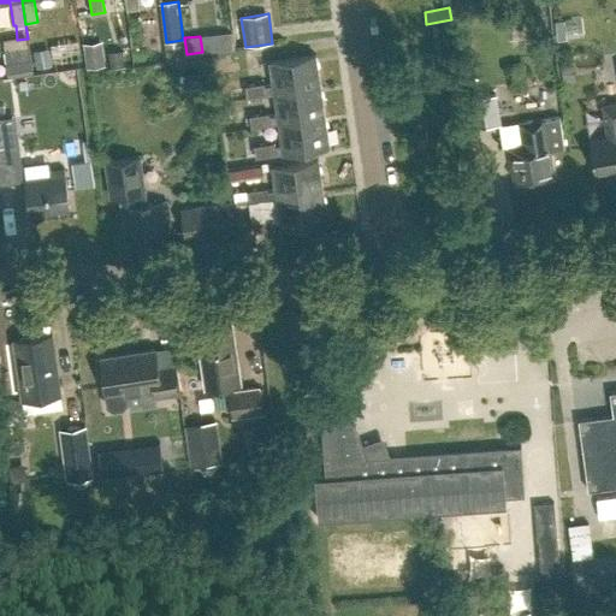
[(102,42),(83,45),(87,67),(106,65),(102,42)]
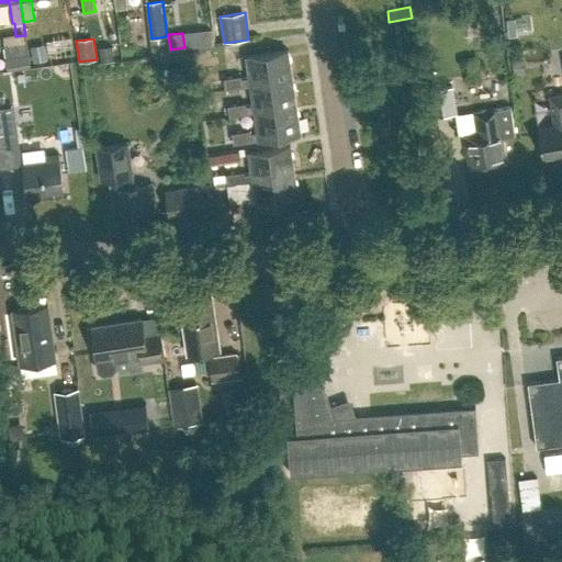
[(32,47),(35,62),(45,59),(43,45),(32,47)]
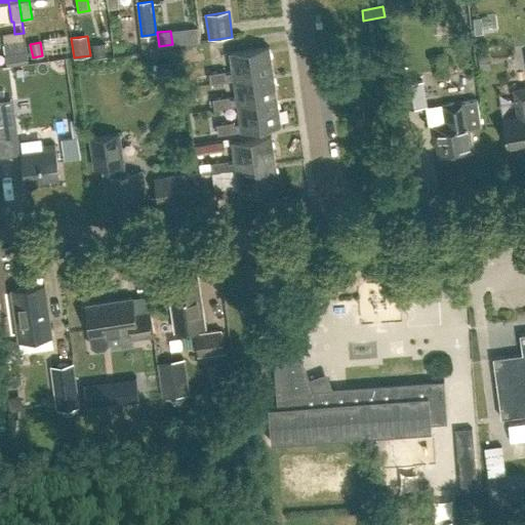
[(92,46),(94,57),(105,56),(104,44),(92,46)]
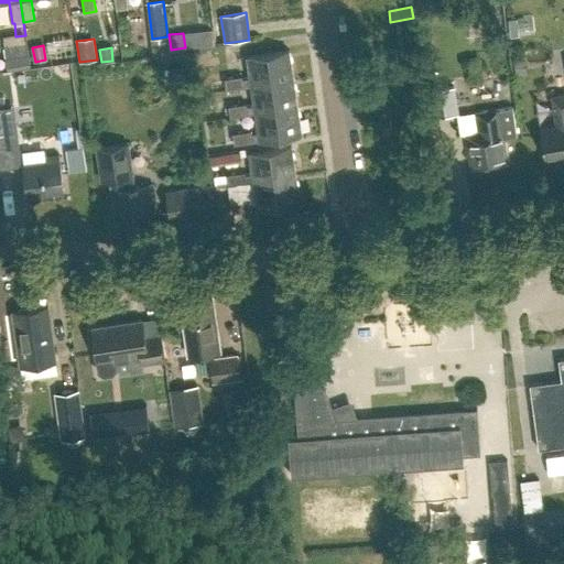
[(208,55),(199,57),(202,72),(223,67),(219,51),(207,53),(208,55)]
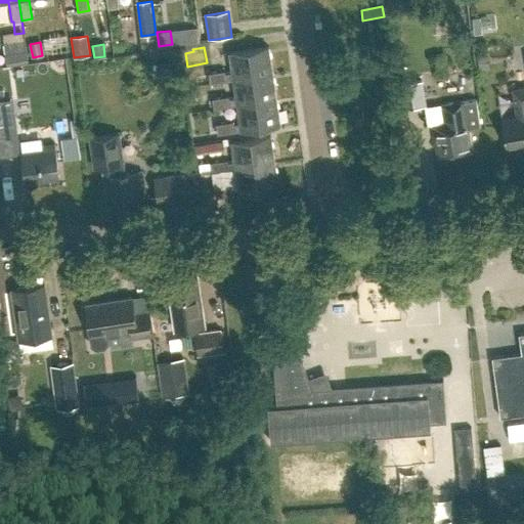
[(232,80),(272,74),(268,47),(229,53),(232,73),(225,74),(225,72),(209,74),(210,83),(232,79),(232,80)]
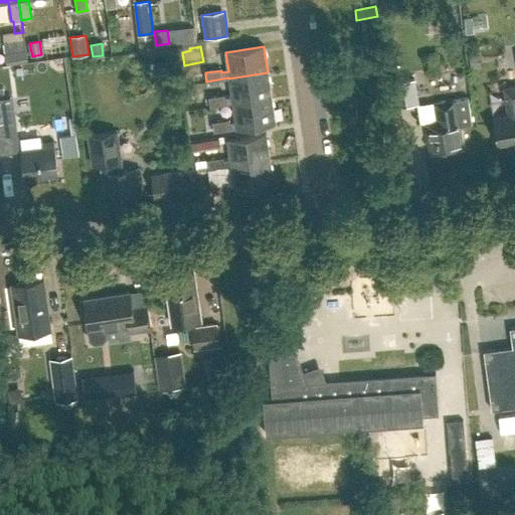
[(26,50),(7,53),(8,63),(28,60),(26,50)]
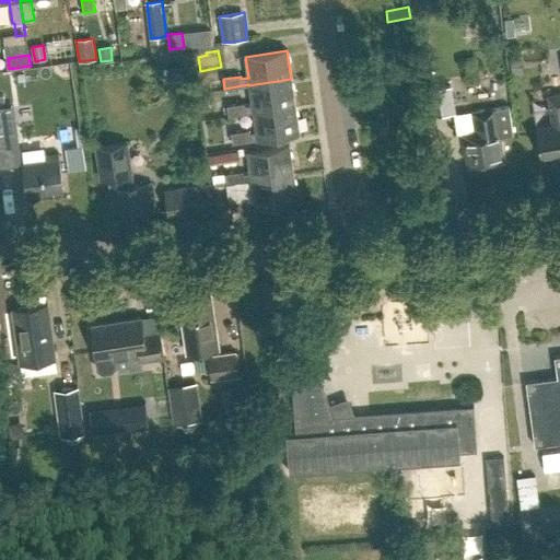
[(229,116),(254,112),(295,106),(291,79),(248,85),(252,104),(245,106),(244,103),(228,106),(229,116)]
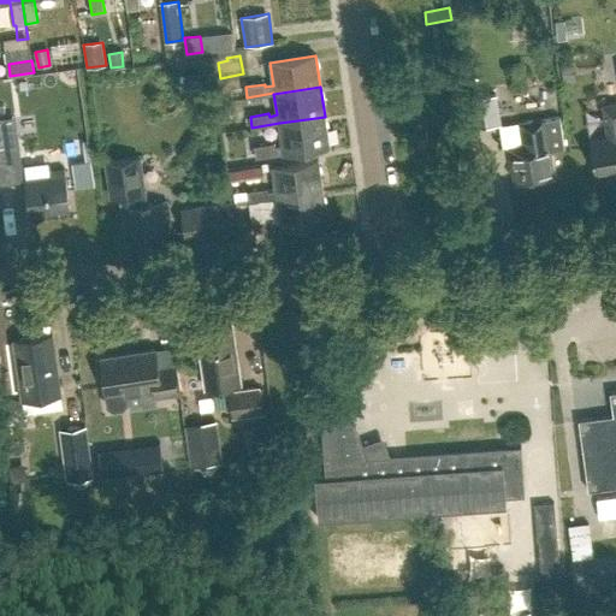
[(469,128),(499,124),(496,94),(466,99),(469,128)]
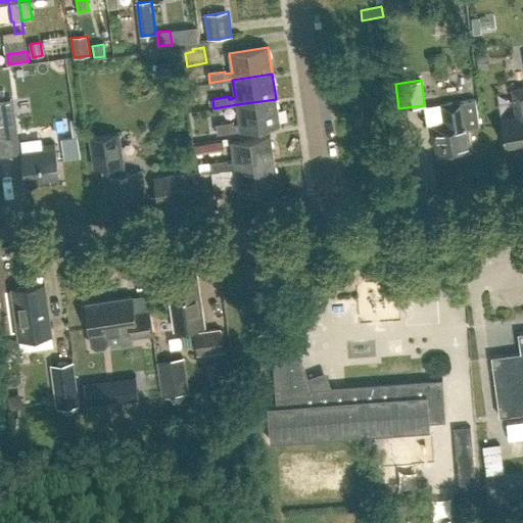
[(522,87),(512,90),(516,116),(501,119),(505,146),(522,143),(522,87)]
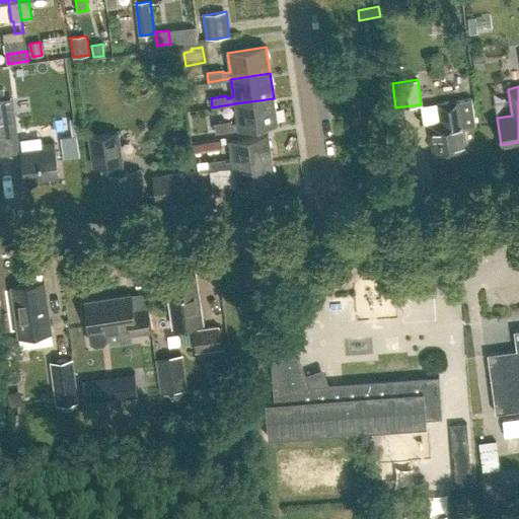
[(274,98),(235,103),(237,123),(230,124),(230,121),(215,123),(216,133),(238,129),(238,130),(278,124),(274,98)]
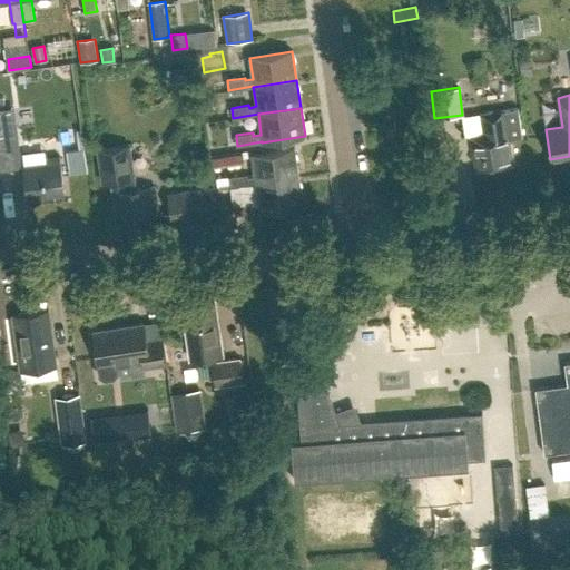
[(471,137),(475,172),(513,166),(509,138),(522,137),(519,108),(479,114),(479,117),(463,119),(465,137),(471,137)]
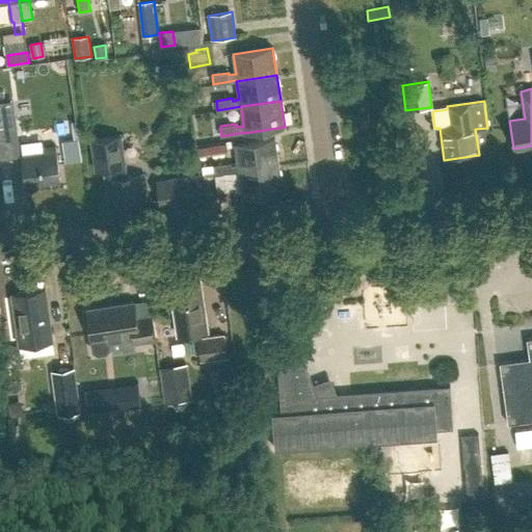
[(0,103),(0,137),(14,136),(9,102),(0,103)]
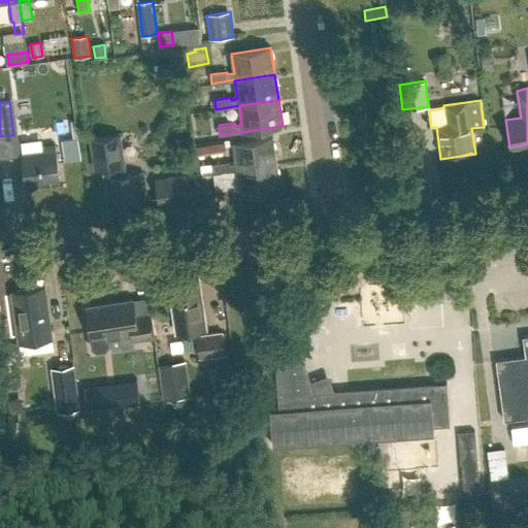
[(68,140),(84,139),(83,118),(67,118),(68,140)]
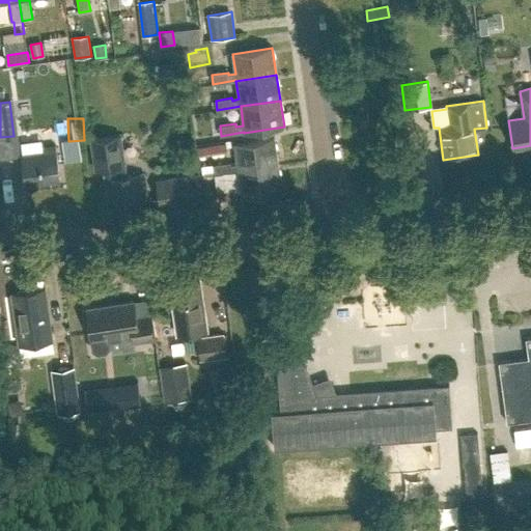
[(122,177),(120,167),(124,166),(120,137),(91,141),(95,170),(104,169),(106,186),(112,185),(116,213),(138,210),(137,205),(147,203),(143,174),(122,177)]
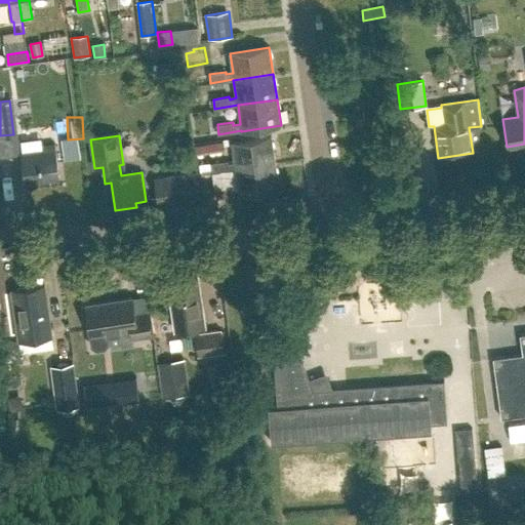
[(236,169),(275,163),(271,137),(232,143),(235,162),(228,163),(228,161),(211,163),(213,172),(236,169)]
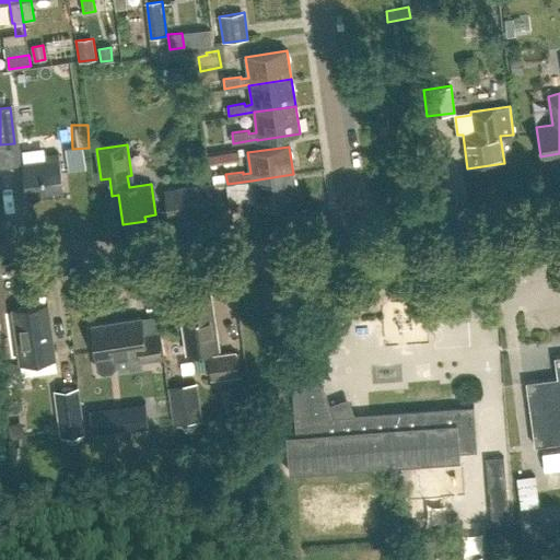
[(26,195),(63,190),(59,154),(46,156),(46,161),(22,164),(26,195)]
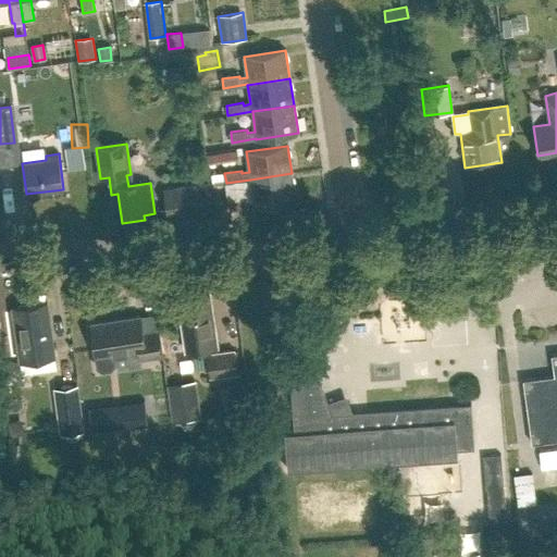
[(292,173),(250,180),(254,199),(246,200),(245,198),(229,200),(230,210),(255,207),(296,201),(292,173)]
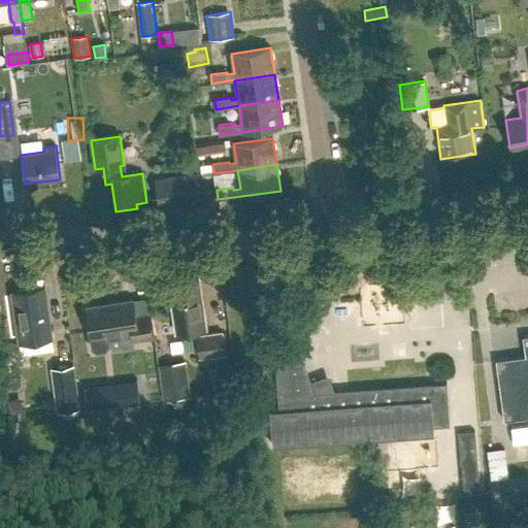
[(160,204),(199,199),(196,174),(156,179),(160,204)]
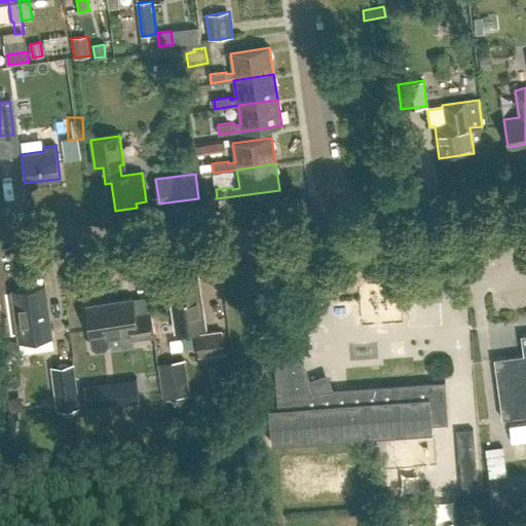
[(176,332),(204,327),(197,276),(168,280),(176,332)]
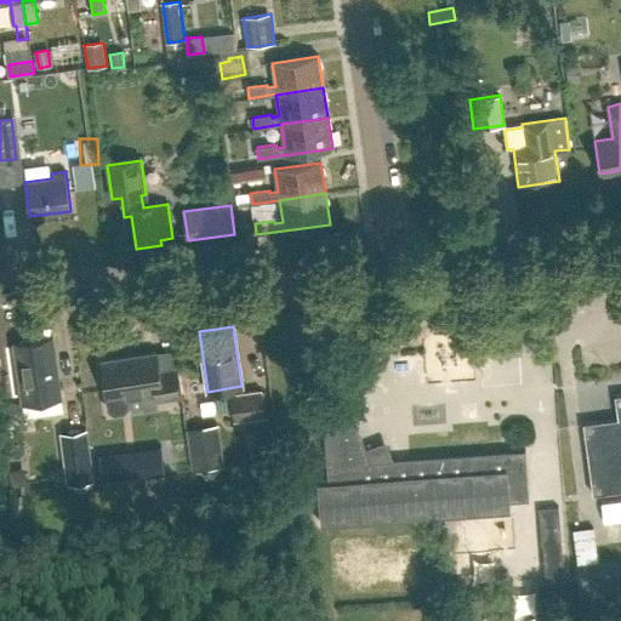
[(23,403),(61,398),(52,337),(15,343),(23,403)]
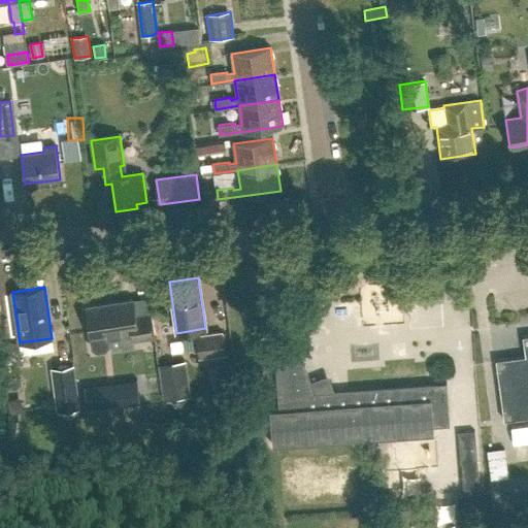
[(135,317),(133,300),(87,306),(93,348),(97,351),(105,350),(108,345),(107,335),(132,331),(134,340),(153,337),(149,315),(135,317)]
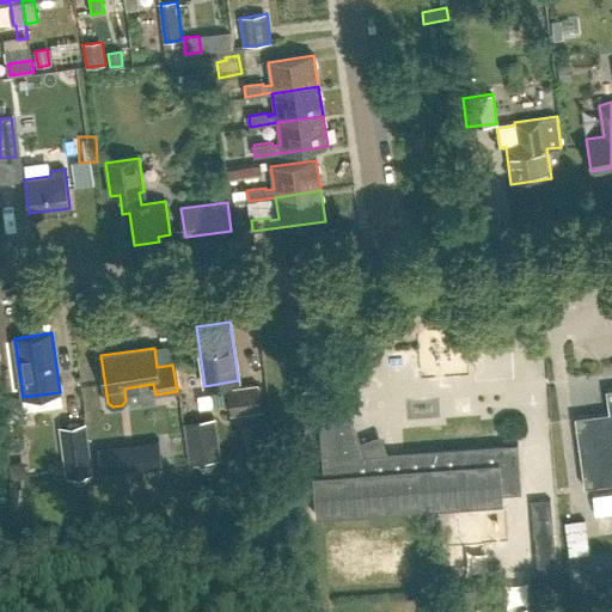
[(232,414),(263,409),(258,384),(227,389),(232,414)]
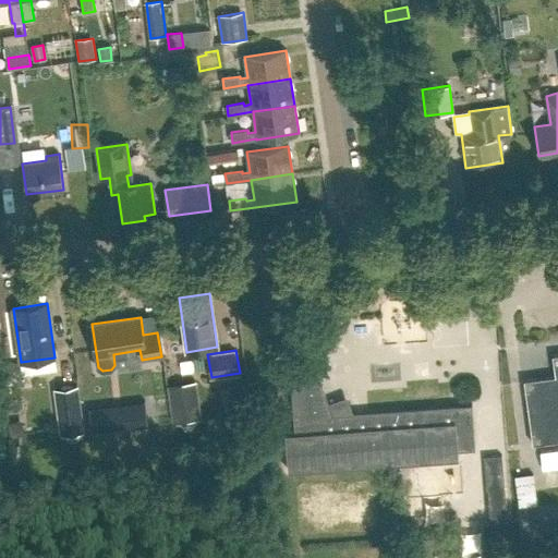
[(557,352),(552,353),(554,374),(522,378),(531,443),(557,438),(557,352)]
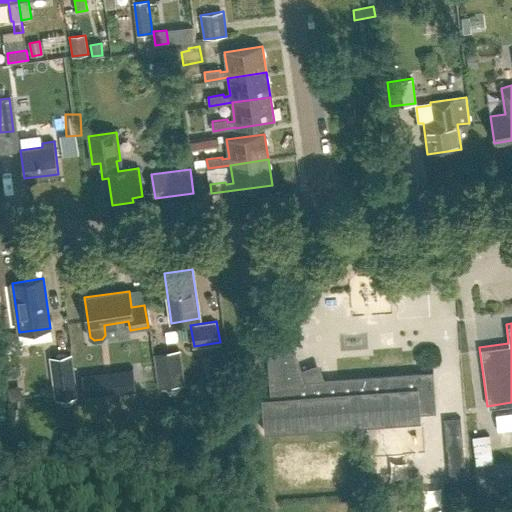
[(420,412),(436,411),(432,370),(339,378),(322,379),(319,370),(316,362),(300,368),(292,345),(266,353),(268,395),(259,395),(262,430),(370,422),(420,419),(420,412)]
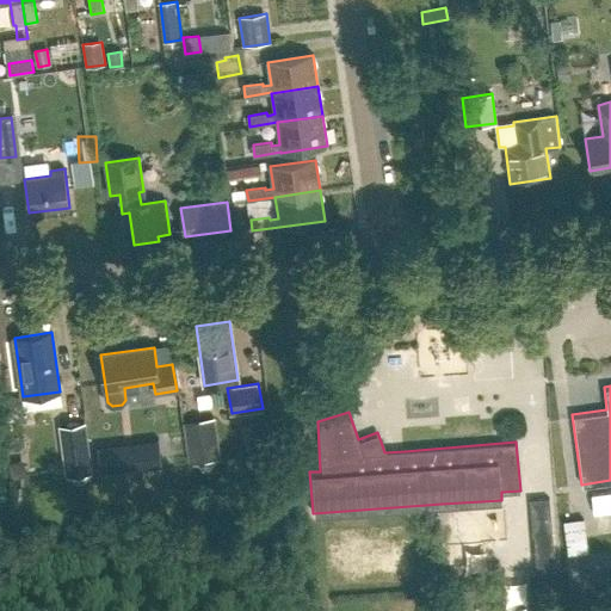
[(222,460),(217,419),(186,423),(191,463),(222,460)]
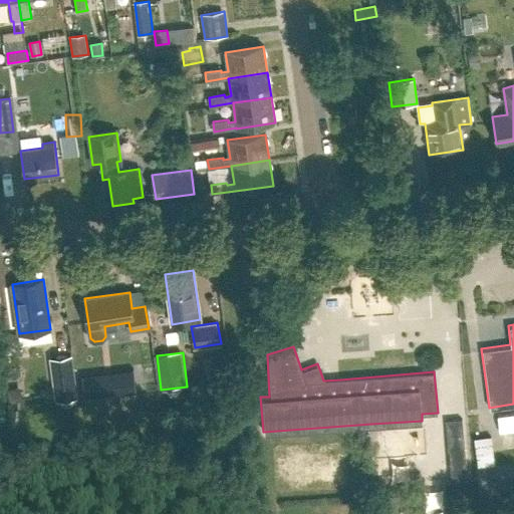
[(72,355),(52,358),(57,399),(77,396),(72,355)]
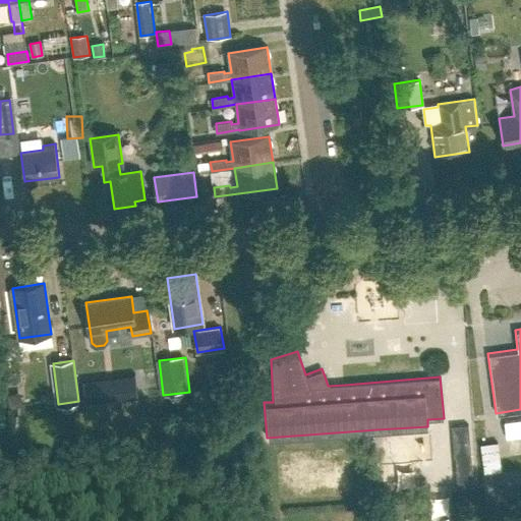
[(211,393),(221,392),(217,361),(207,362),(211,393)]
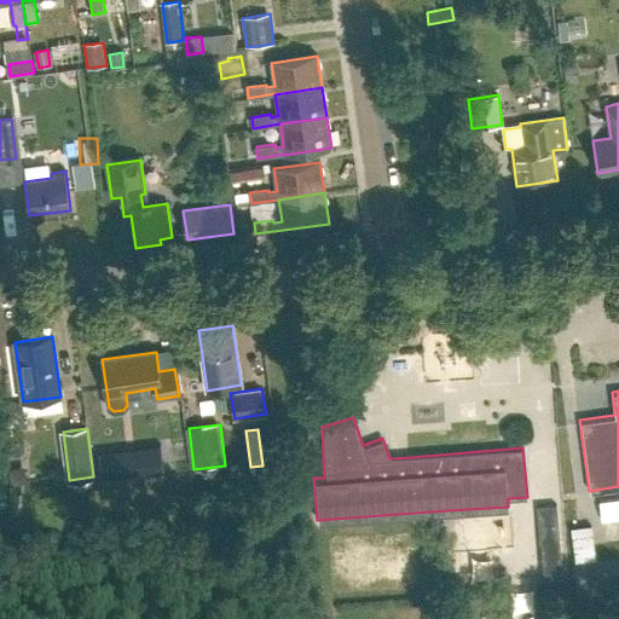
[(161,447),(140,450),(143,473),(163,470),(161,447)]
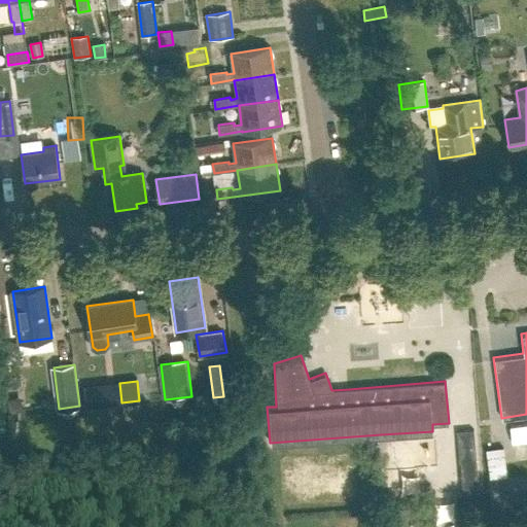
[(103,385),(85,387),(88,407),(105,405),(103,385)]
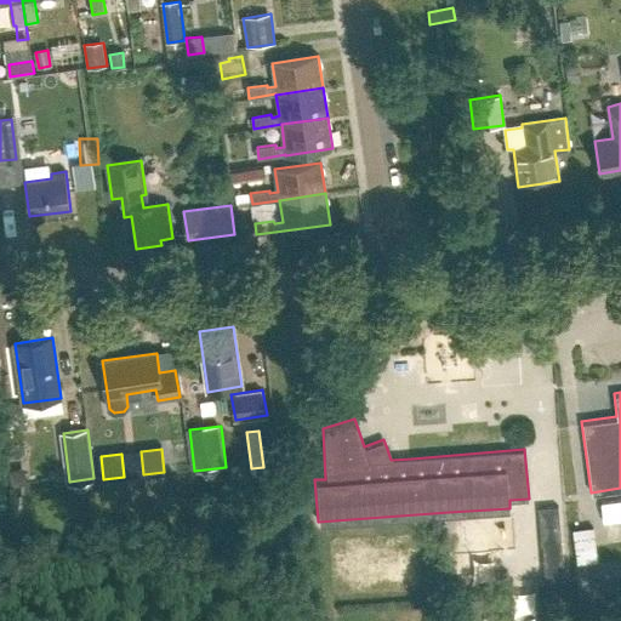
[(22,484),(26,480),(26,474),(21,472),(16,472),(12,477),(13,482),(17,485),(22,484)]
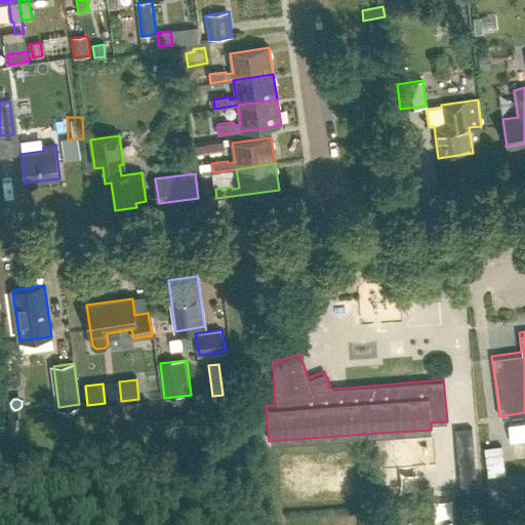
[(455,429),(459,472),(475,471),(471,428),(455,429)]
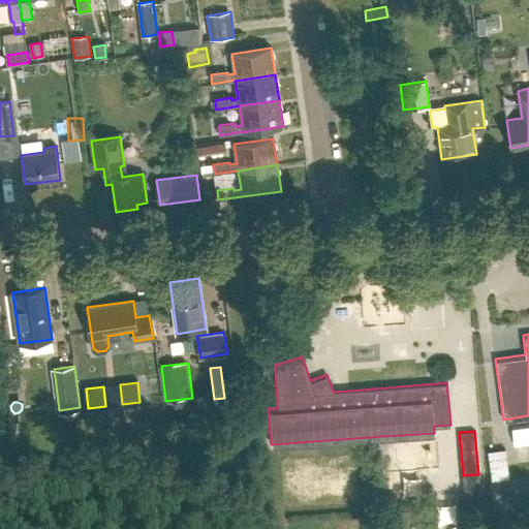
[(491,465),(506,463),(504,449),(490,452),(491,465)]
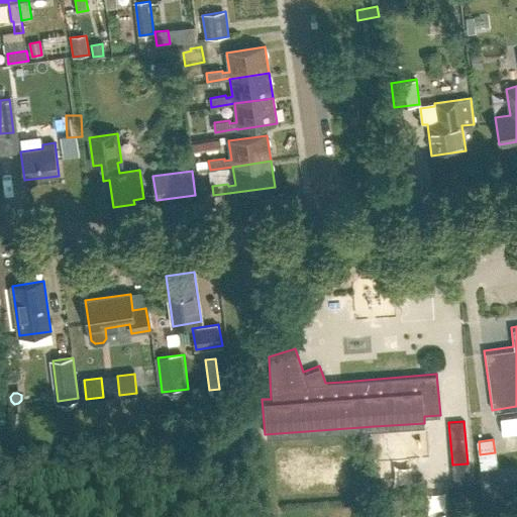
[(471,491),(468,463),(452,464),(454,492),(471,491)]
